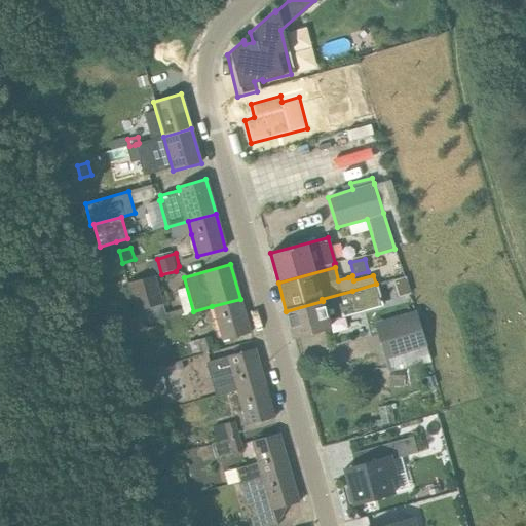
[(162,304),(154,275),(127,283),(136,311),(162,304)]
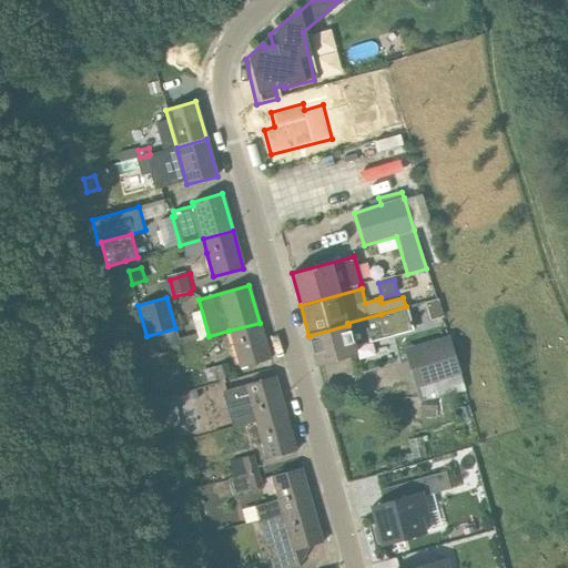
[(425,303),(430,321),(443,317),(438,300),(425,303)]
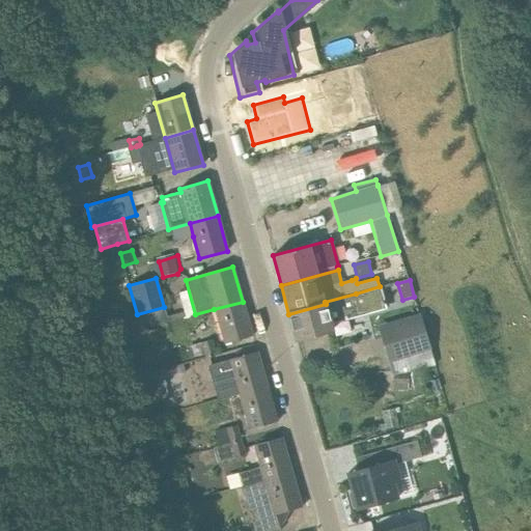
[(315,334),(334,329),(332,324),(385,309),(380,286),(356,294),(325,302),(326,304),(288,314),(296,339),(315,334)]
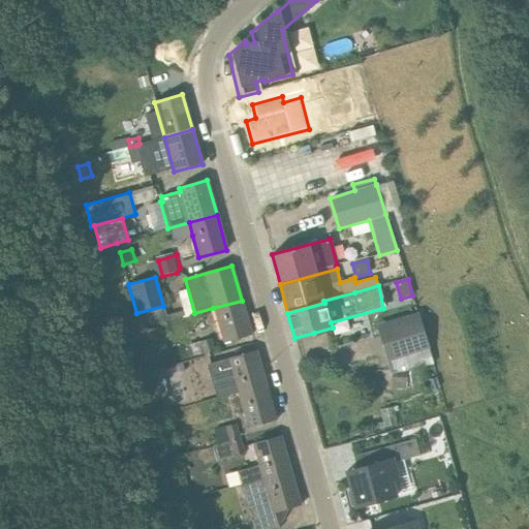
[(213,308),(223,343),(251,335),(242,301),(213,308)]
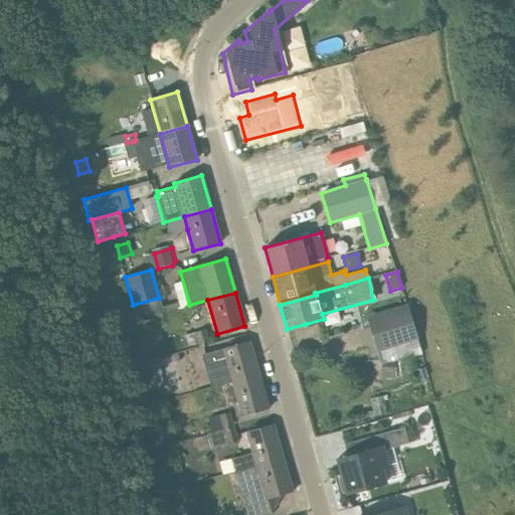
[(406,307),(366,318),(368,324),(369,324),(375,350),(393,346),(396,360),(419,355),(406,307)]
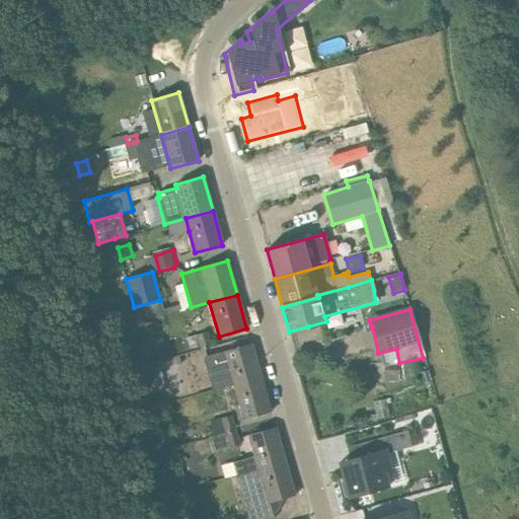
[(208,332),(196,336),(200,347),(201,350),(212,347),(208,332)]
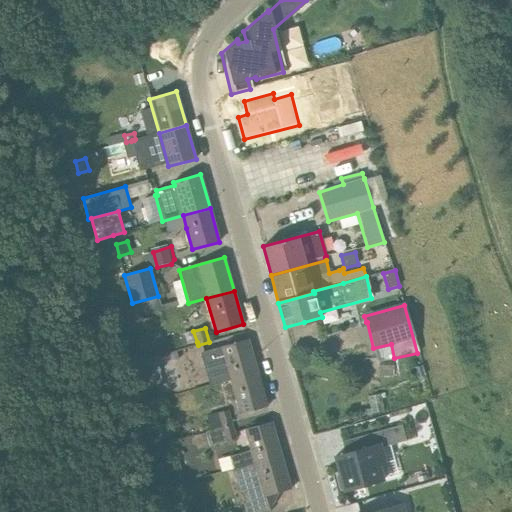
[(230,381),(257,373),(248,339),(220,347),(204,352),(213,384),(229,379),(230,381)]
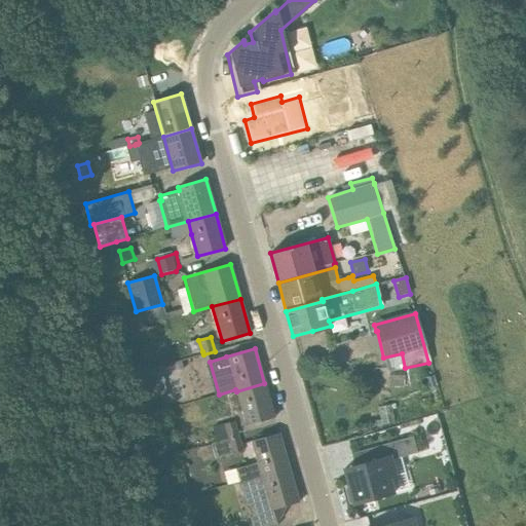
[(403,365),(390,365),(390,386),(403,386),(403,365)]
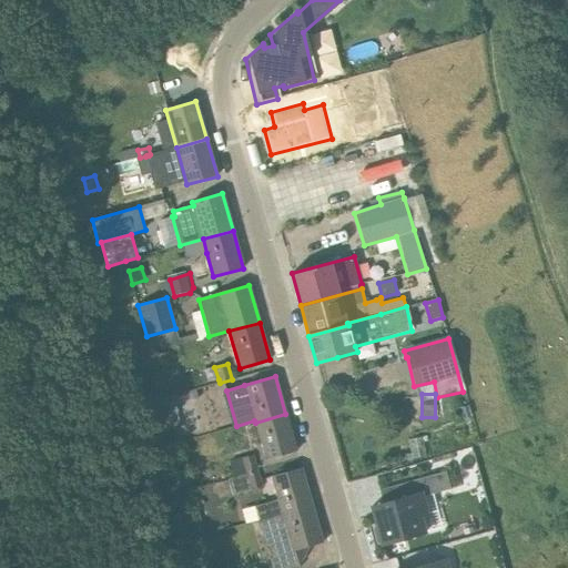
[(179,412),(174,395),(161,399),(165,415),(179,412)]
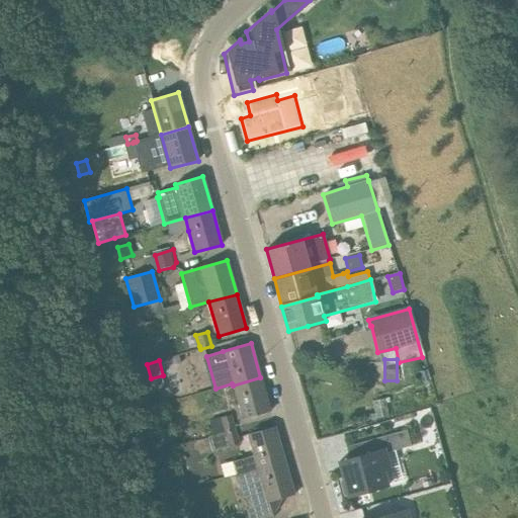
[(233,385),(242,420),(270,412),(260,377),(233,385)]
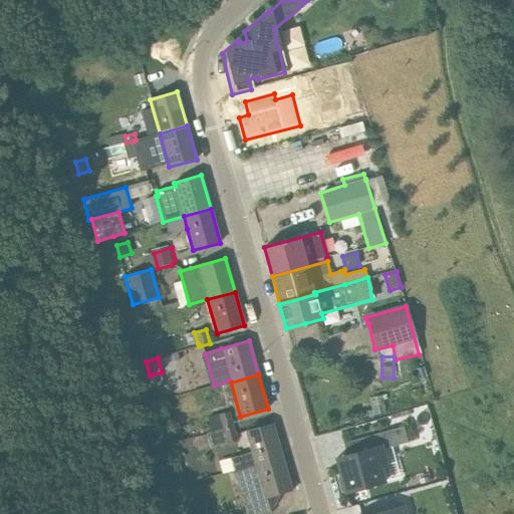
[(223,430),(234,426),(229,412),(219,415),(223,430)]
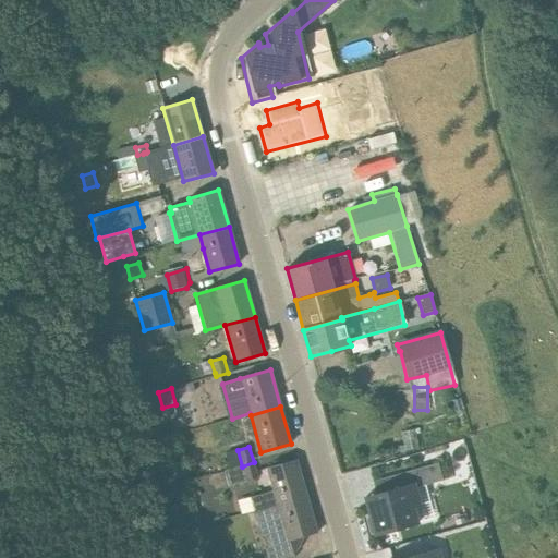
[(242,466),(238,450),(225,453),(229,470),(242,466)]
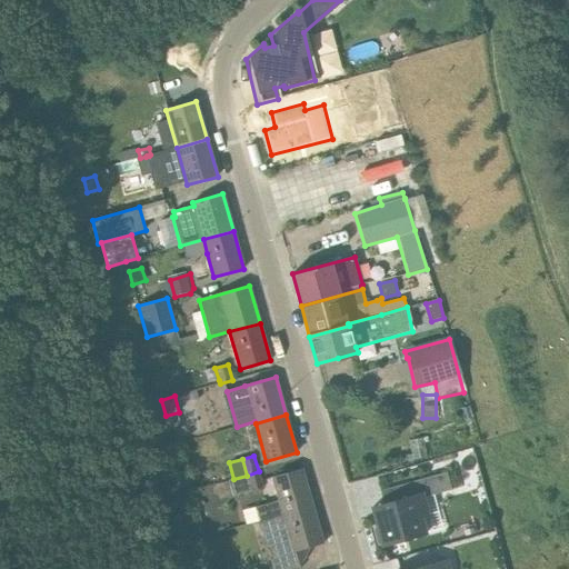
[(259,521),(312,507),(301,469),(271,478),(278,500),(255,507),(259,521)]
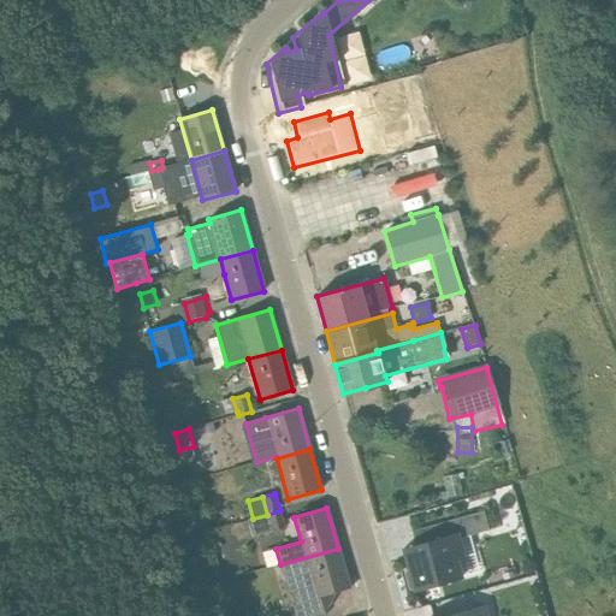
[(280,510),(267,515),(272,531),(285,527),(280,510)]
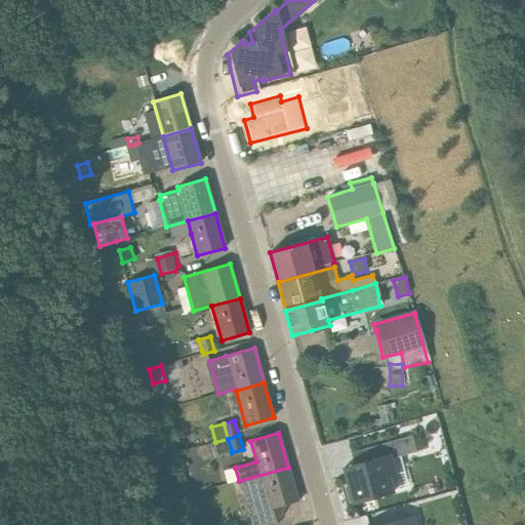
[(232,452),(228,439),(215,442),(210,443),(214,457),(232,452)]
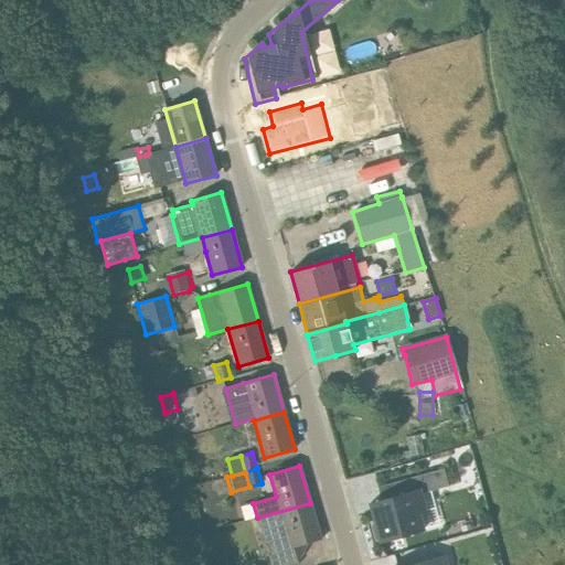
[(381,500),(370,503),(375,525),(372,526),(375,541),(380,540),(381,542),(423,530),(418,511),(427,509),(427,507),(424,508),(419,494),(433,490),(428,473),(376,488),(381,500)]
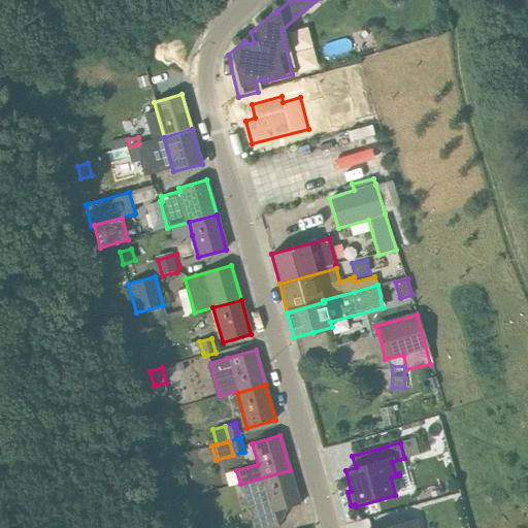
[(276,527),(278,527),(274,513),(300,504),(290,470),(240,484),(249,510),(251,510),(253,518),(251,519),(253,527),(276,527)]
